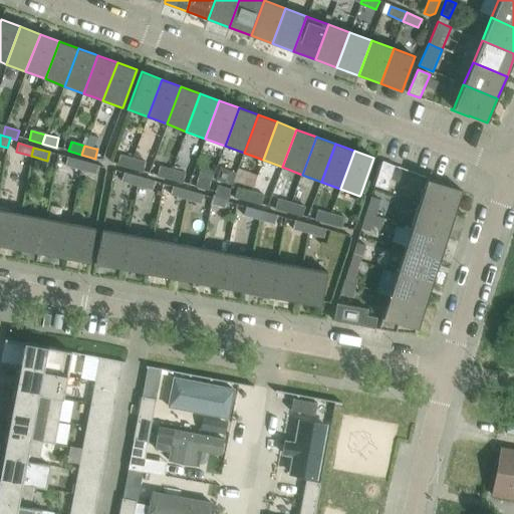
[(130,168),(133,159),(118,155),(116,165),(130,168)]
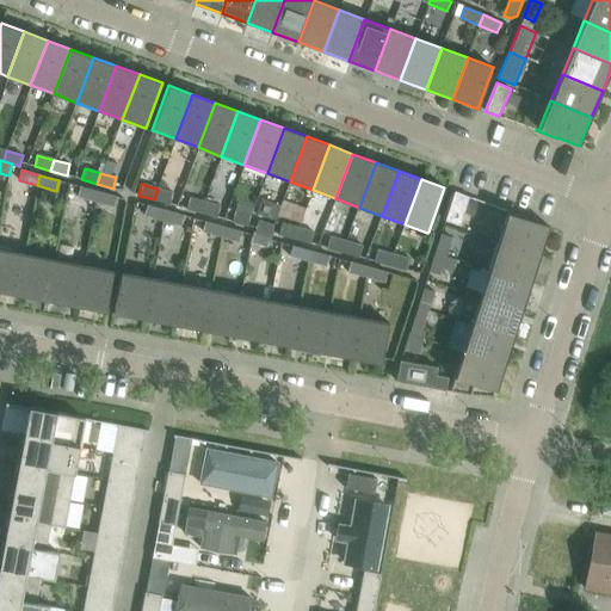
[(76,197),(96,202),(98,191),(79,186),(76,197)]
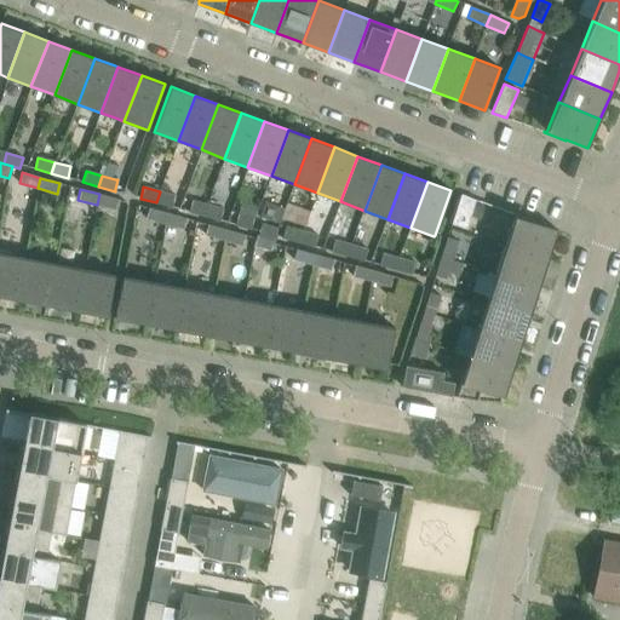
[(176,196),(160,191),(156,202),(172,207),(176,196)]
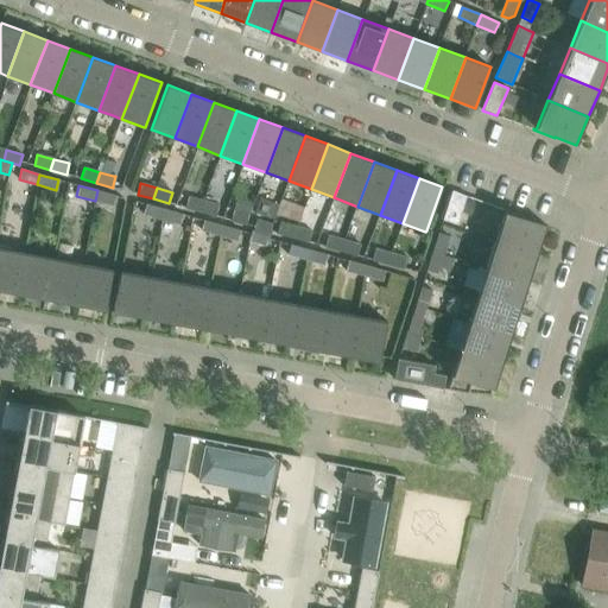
[(116,196),(97,190),(95,201),(113,206),(114,206),(116,196)]
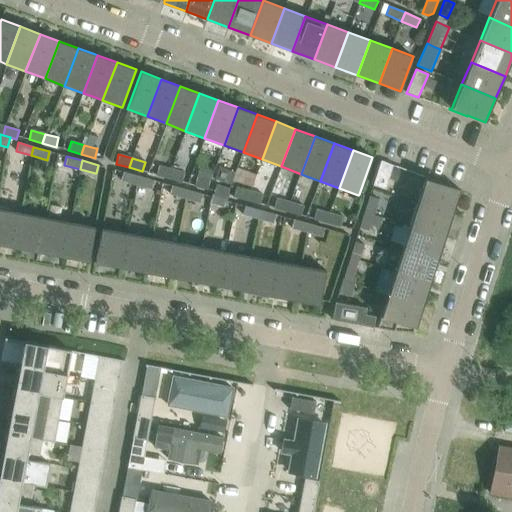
[(381,160),(373,185),(385,189),(388,178),(392,168),(393,165),(381,160)]
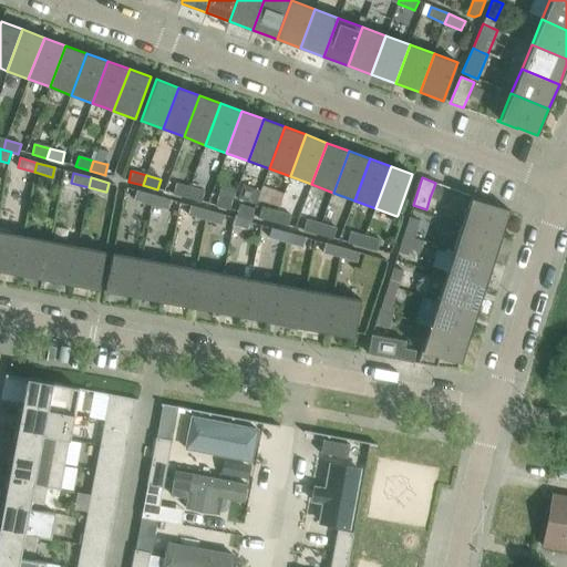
[(173,194),(187,197),(189,187),(175,183),(173,194)]
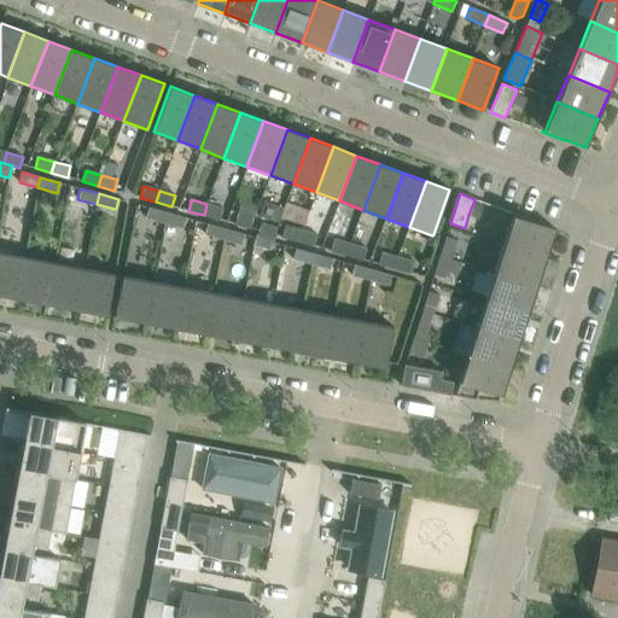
[(240,200),(238,213),(254,217),(257,205),(240,200)]
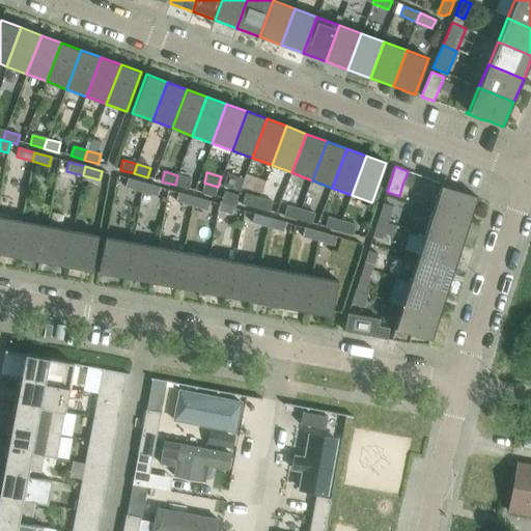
[(407,174),(402,185),(412,188),(415,177),(407,174)]
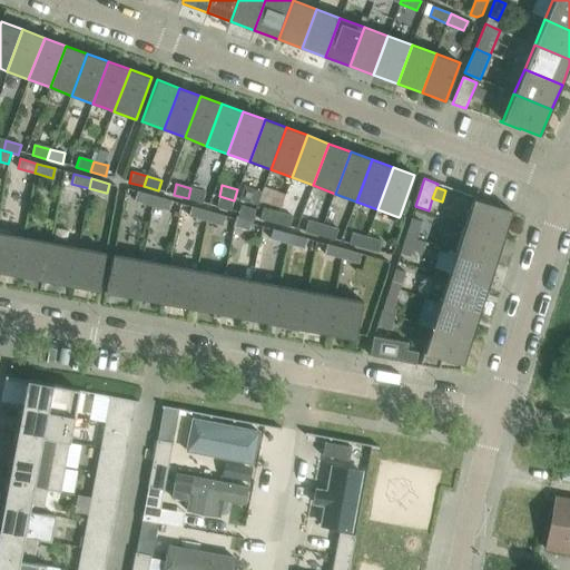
[(206,193),(190,188),(188,198),(203,203),(206,193)]
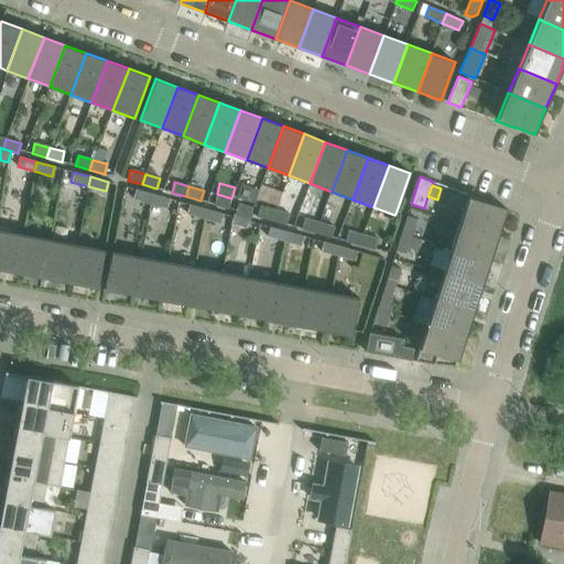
[(132,198),(150,204),(152,194),(136,190),(132,198)]
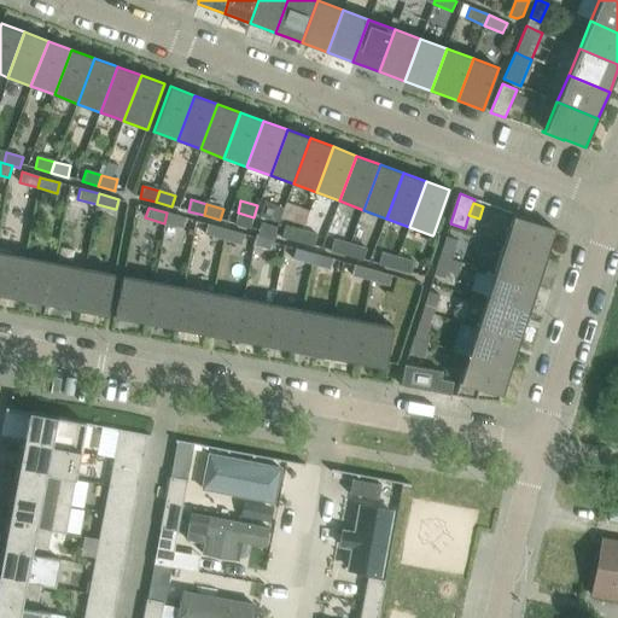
[(186,219),(167,213),(164,223),(184,228),(186,219)]
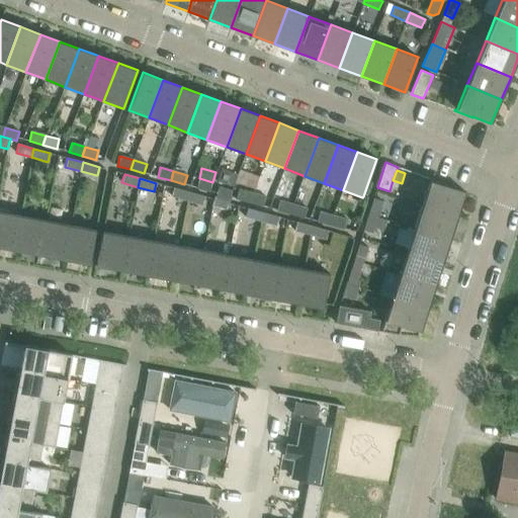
[(196,187),(209,191),(212,182),(199,178),(196,187)]
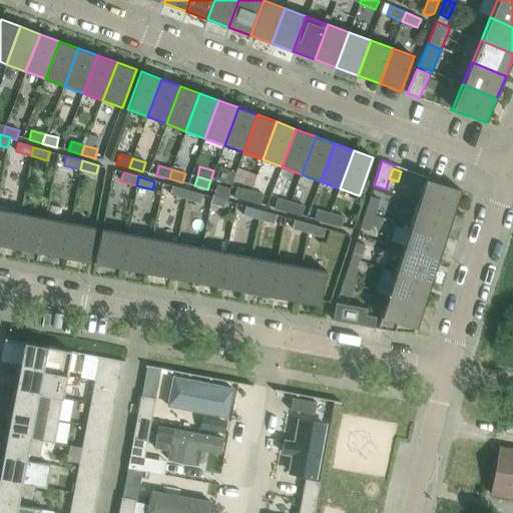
[(426,177),(418,203),(453,215),(461,190),(442,184),(443,183),(425,176),(424,177),(426,177)]
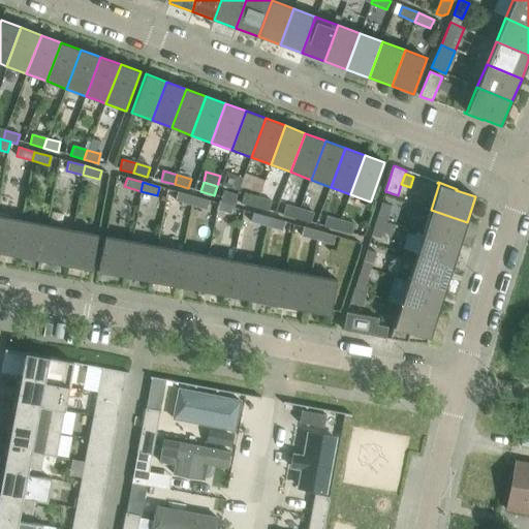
[(175,200),(191,205),(193,196),(177,191),(175,200)]
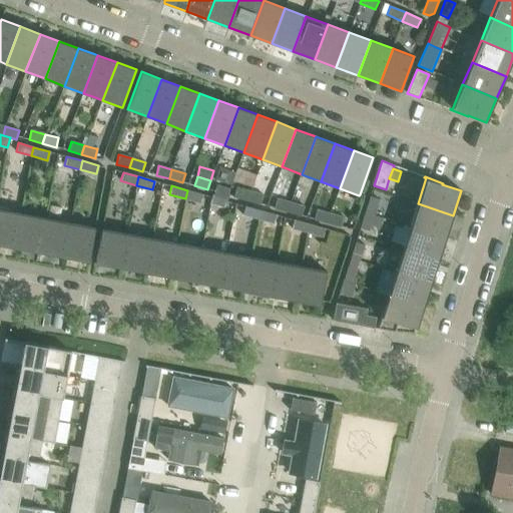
[(227,197),(227,194),(229,189),(216,185),(214,191),(213,193),(227,197)]
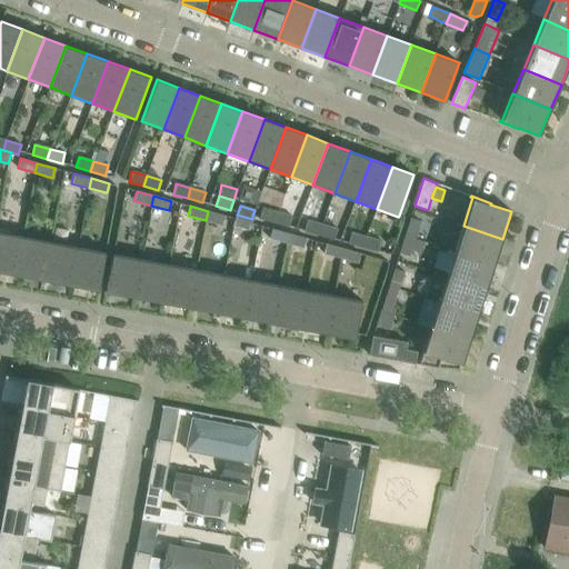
[(259,218),(273,222),(277,212),(262,208),(259,218)]
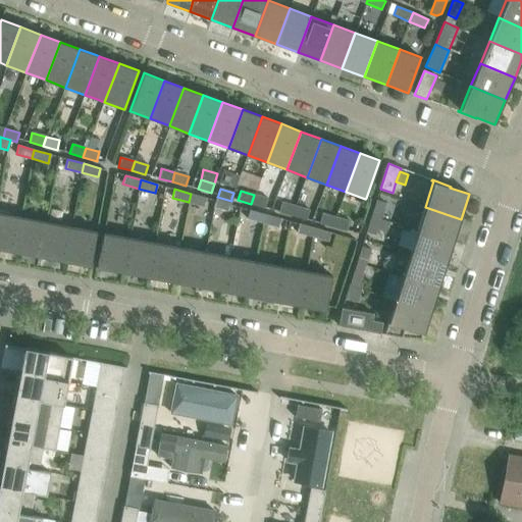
[(207,198),(191,194),(189,202),(204,207),(207,198)]
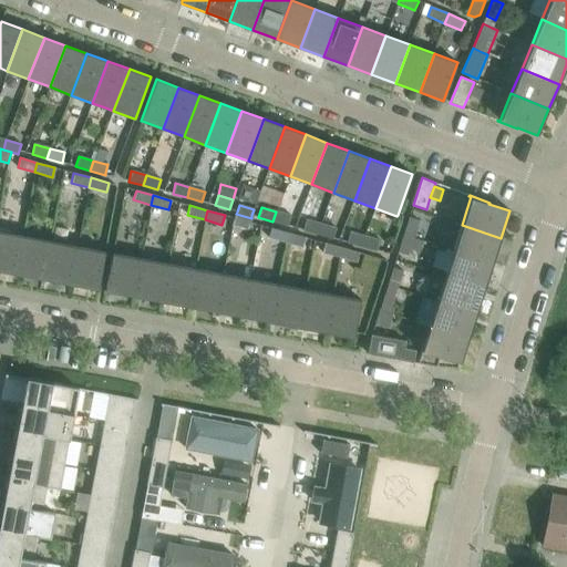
[(290,215),(276,212),(272,222),(288,226),(290,215)]
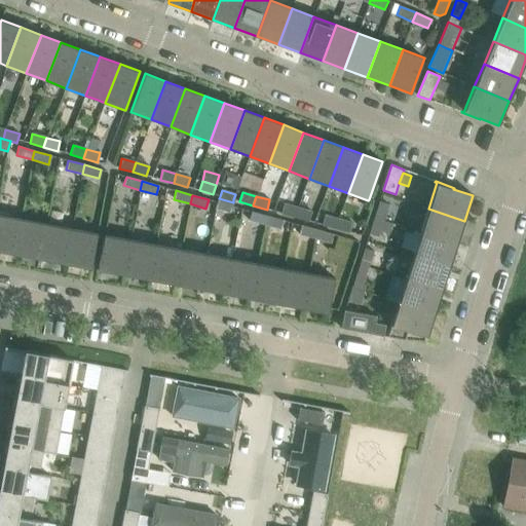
[(218,199),(217,202),(215,209),(230,213),(232,205),(233,202),(219,198),(219,199),(218,199)]
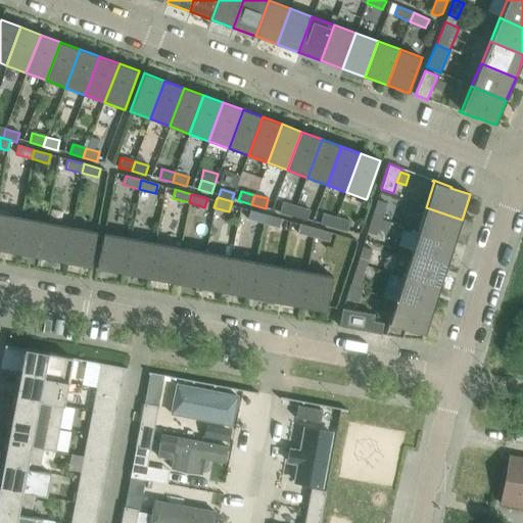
[(377,200),(372,217),(381,220),(386,203),(377,200)]
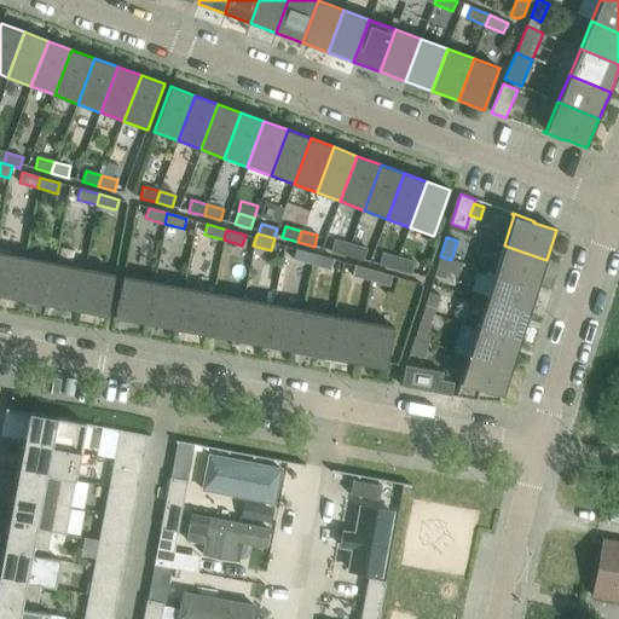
[(347,255),(350,244),(334,239),(330,252),(347,255)]
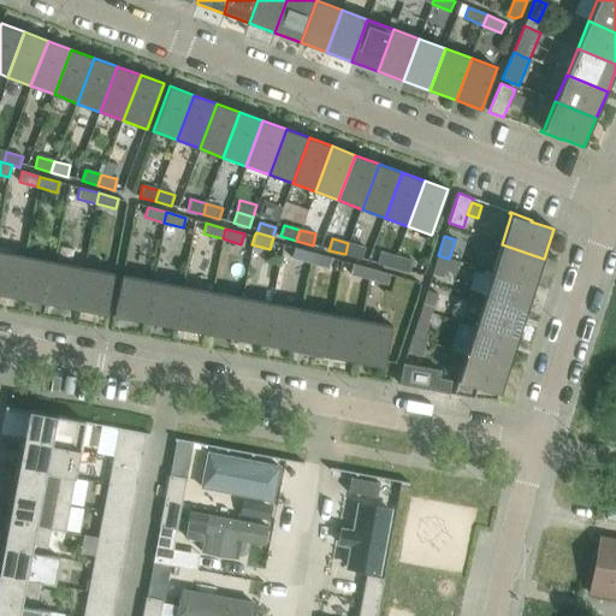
[(365,248),(348,243),(345,254),(362,259),(365,248)]
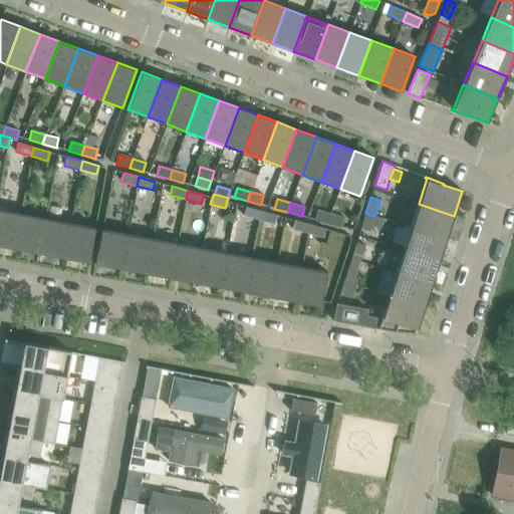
[(447,238),(454,216),(419,204),(411,227),(447,238)]
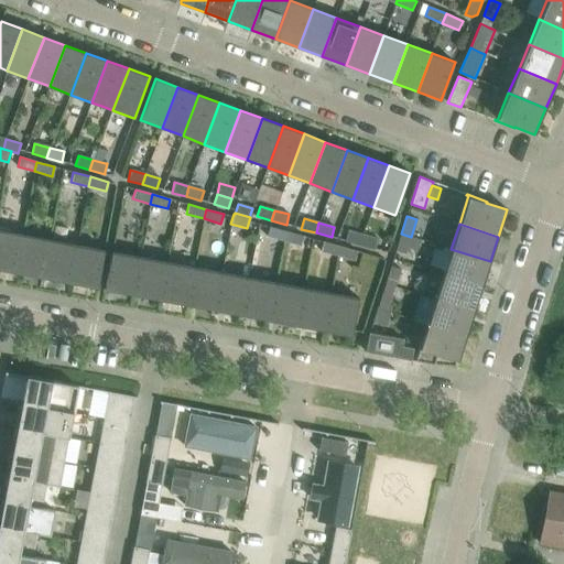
[(284,241),(286,231),(269,227),(267,236),(284,241)]
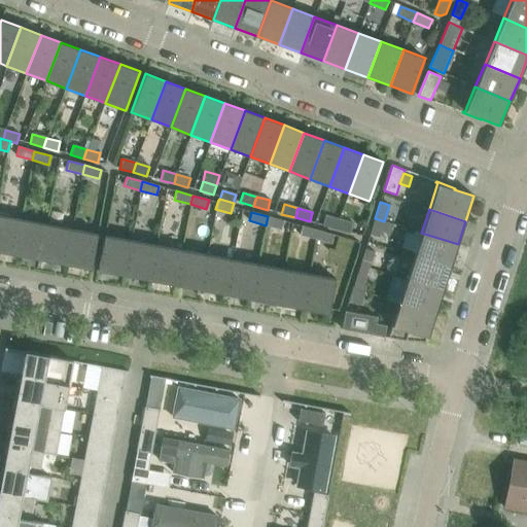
[(0,215),(0,251),(18,255),(24,220),(0,215)]
